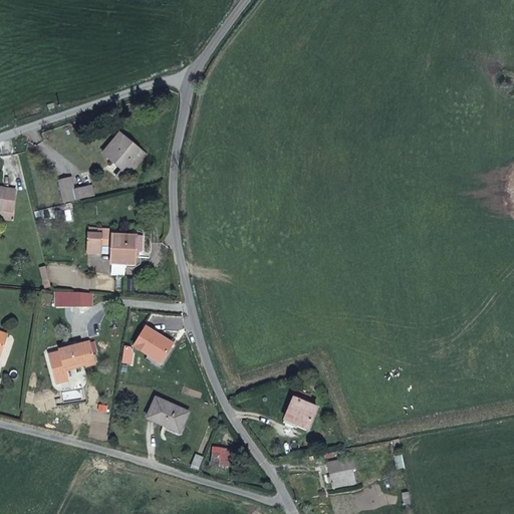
[(119,136),(104,155),(131,176),(146,157),(119,136)]
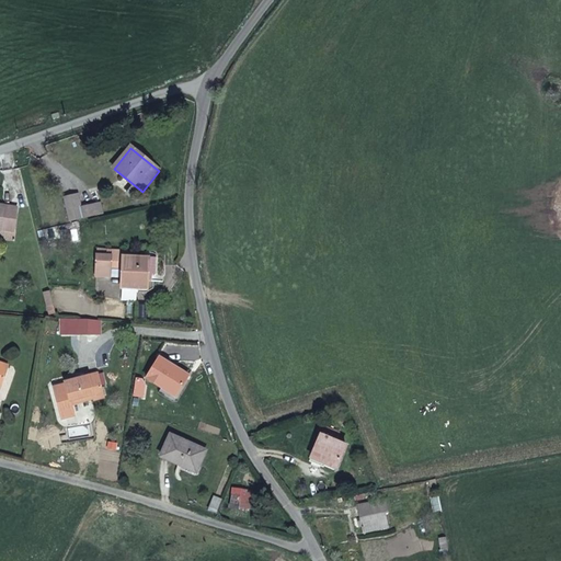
[(79,195),(66,198),(71,222),(98,216),(95,205),(82,208),(79,195)]
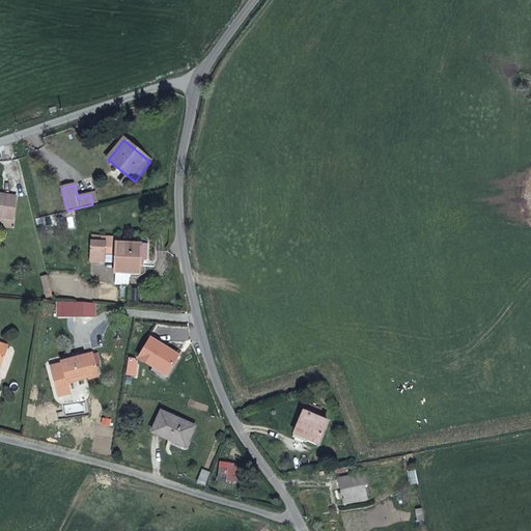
[(11,196),(0,194),(0,217),(9,219),(14,219),(16,196),(11,196)]
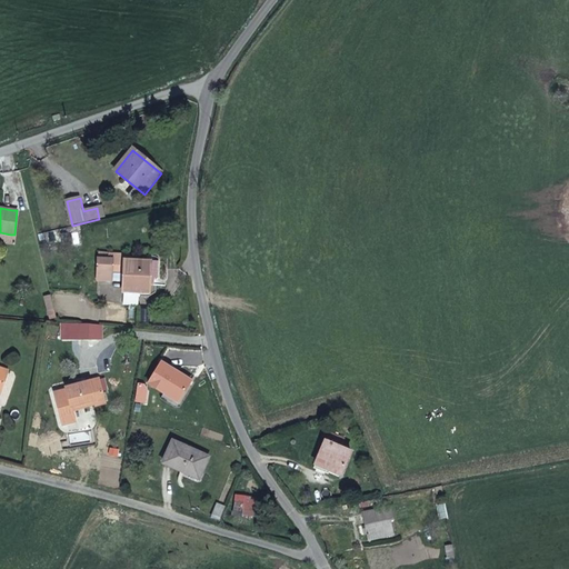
[(121,261),(121,256),(110,255),(109,260),(99,260),(98,280),(112,280),(112,273),(112,260),(121,261)]
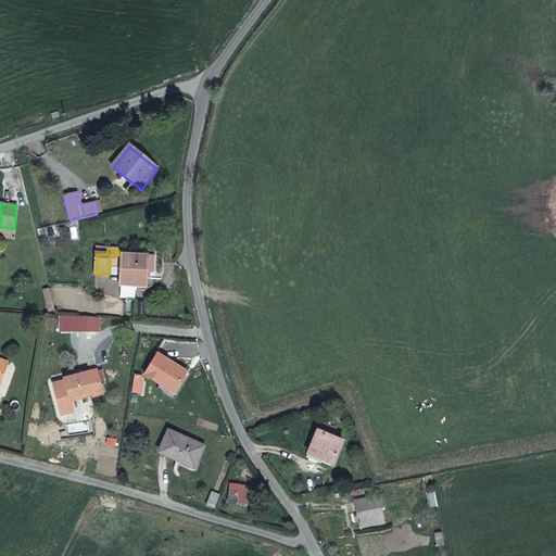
[(110,254),(110,267),(122,268),(122,255),(118,255),(110,254)]
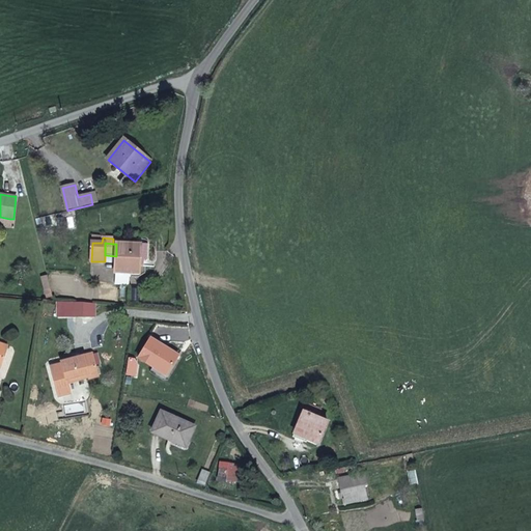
[(116,244),(116,256),(115,273),(140,275),(140,268),(141,260),(141,245),(116,244)]
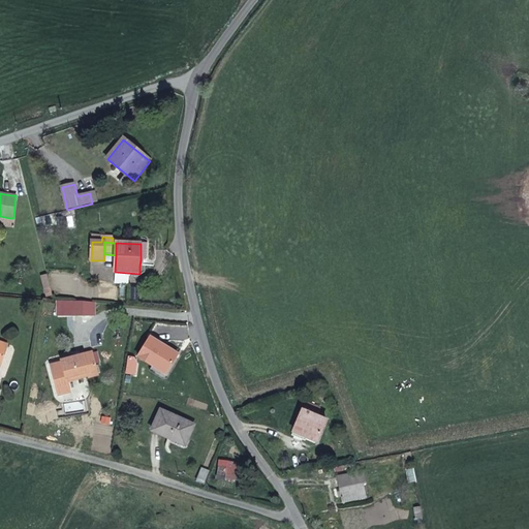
[(149,244),(141,244),(141,259),(144,259),(148,259),(149,244)]
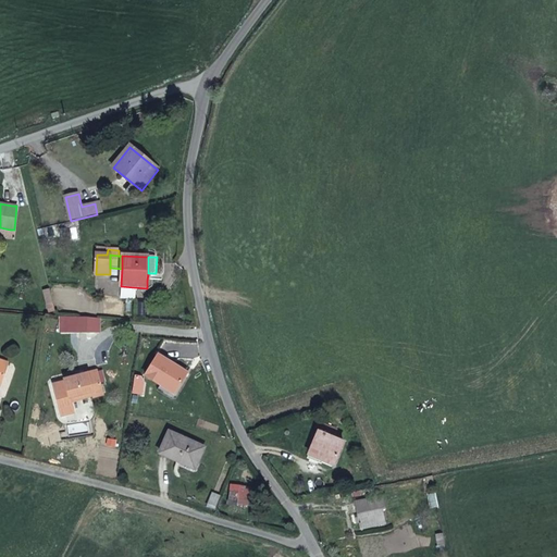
[(121,289),(122,298),(134,297),(134,288),(121,289)]
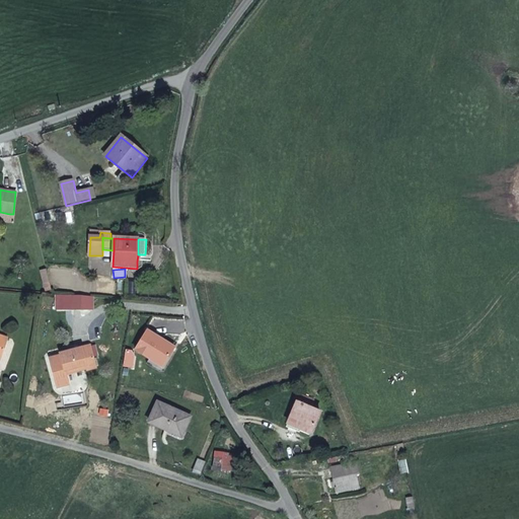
[(41,273),(46,293),(52,291),(47,272),(41,273)]
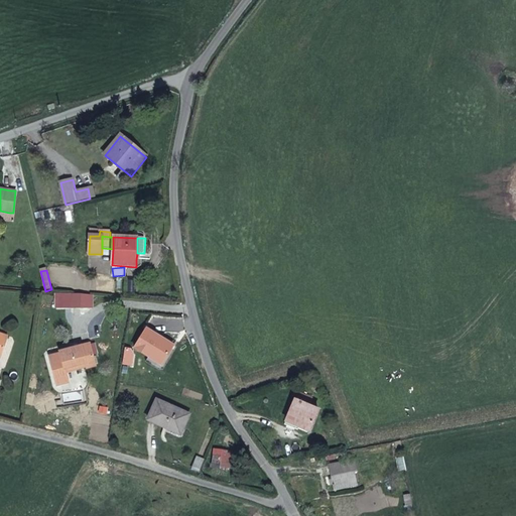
[(82,295),(73,294),(73,309),(82,309),(82,295)]
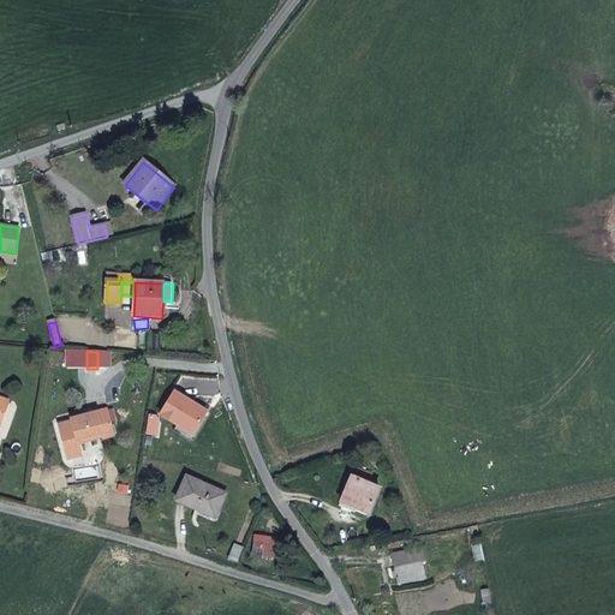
[(193,436),(209,410),(173,389),(157,416),(193,436)]
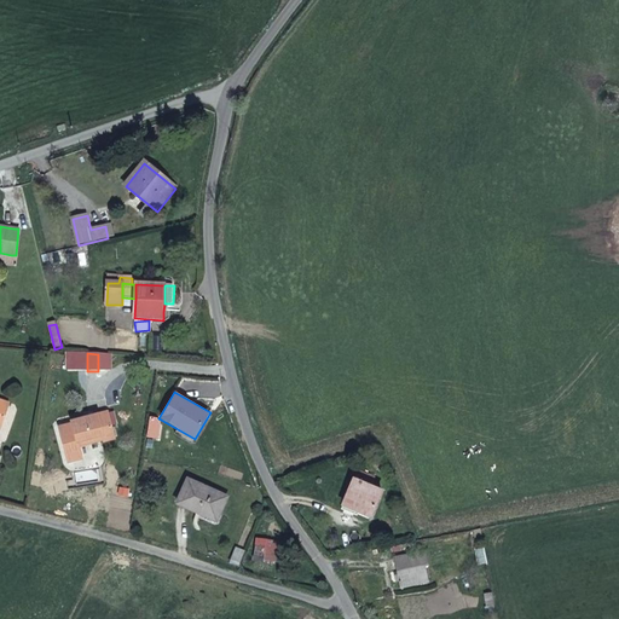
[(0,424),(3,426),(10,404),(0,399),(0,424)]
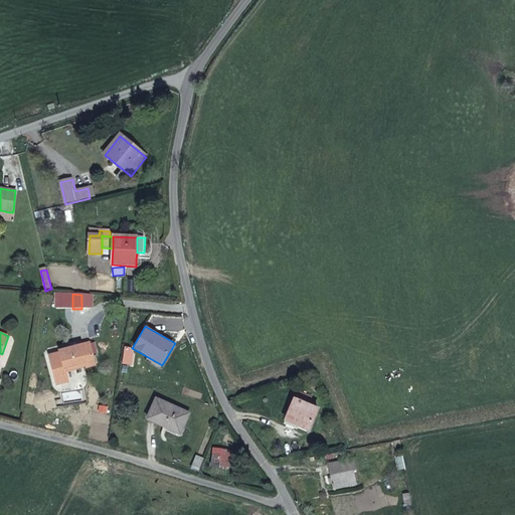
[(97,365),(91,342),(78,346),(75,347),(60,350),(61,352),(49,355),(57,385),(69,382),(66,371),(65,367),(86,362),(87,366),(88,367),(97,365)]
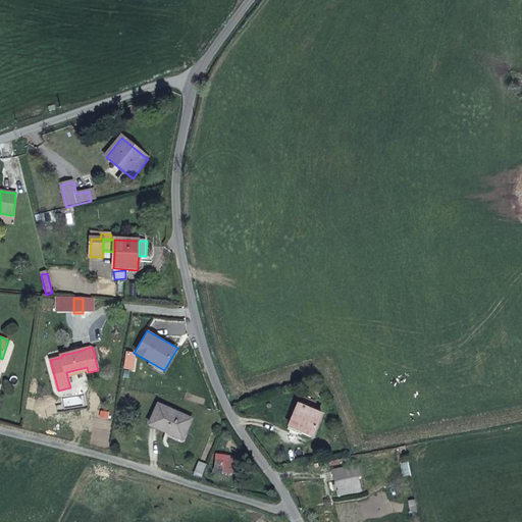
[(127,353),(124,369),(134,370),(136,355),(127,353)]
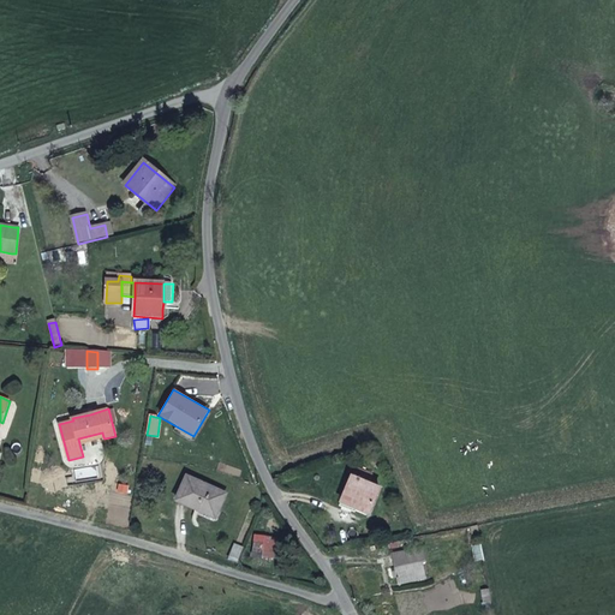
[(79,443),(103,437),(102,433),(78,439),(79,443)]
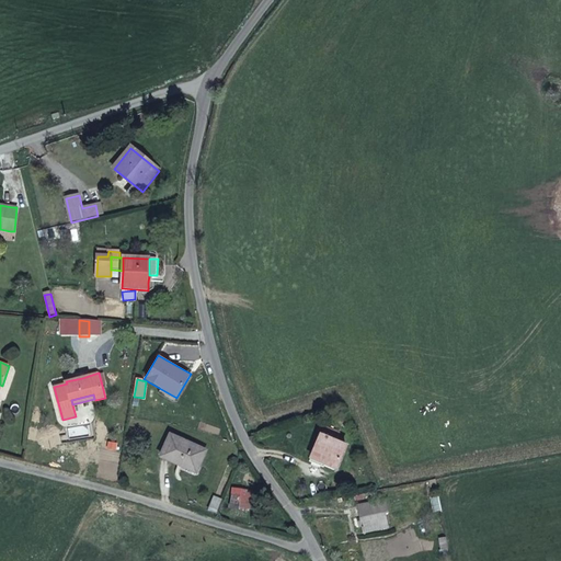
[(311,457),(325,464),(336,468),(345,445),(336,442),(340,434),(323,427),(311,457)]
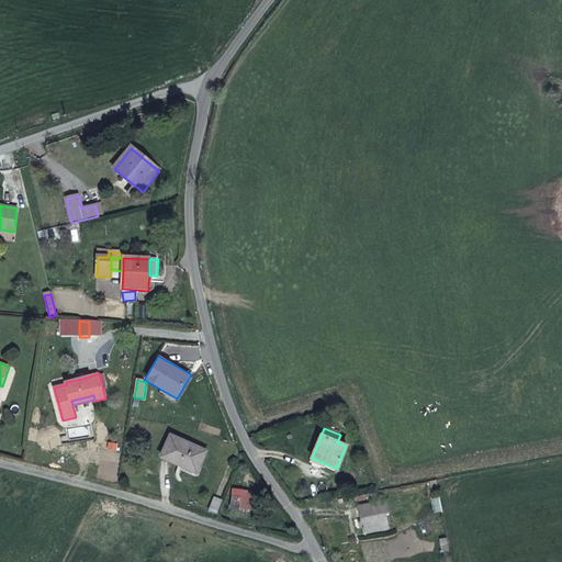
[(171,437),(161,459),(197,474),(205,452),(171,437)]
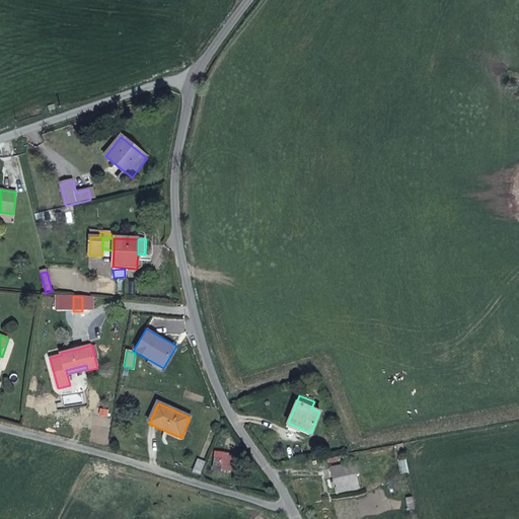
[(99,409),(98,416),(108,417),(109,410),(99,409)]
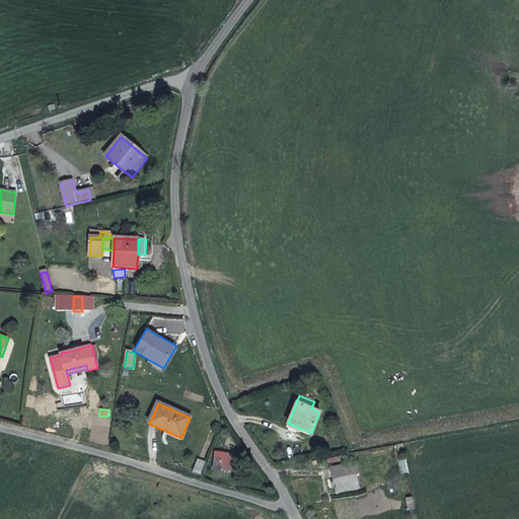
[(300,432),(301,429),(288,423),(286,427),(300,433),(300,432)]
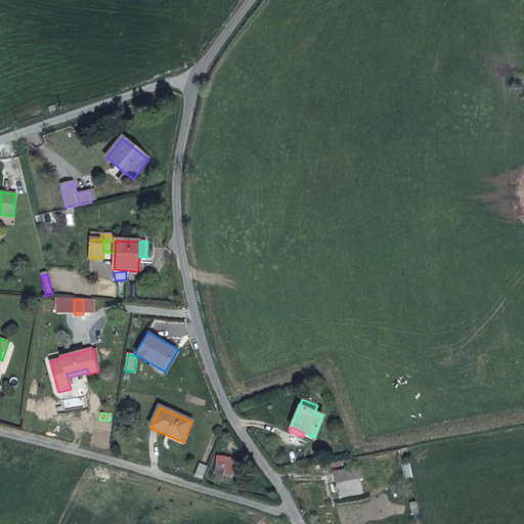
[(130,447),(128,453),(142,456),(143,450),(130,447)]
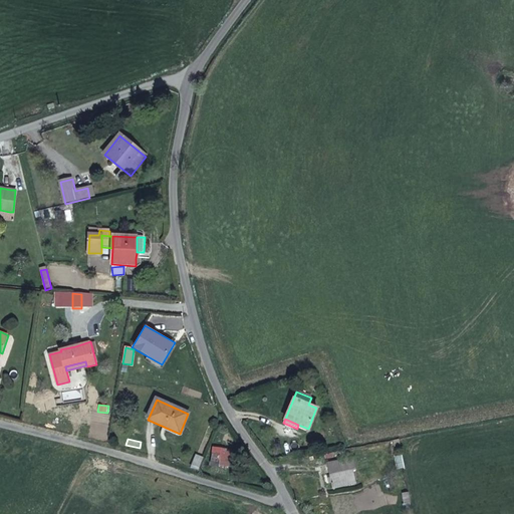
[(238,452),(214,449),(212,465),(236,467),(238,452)]
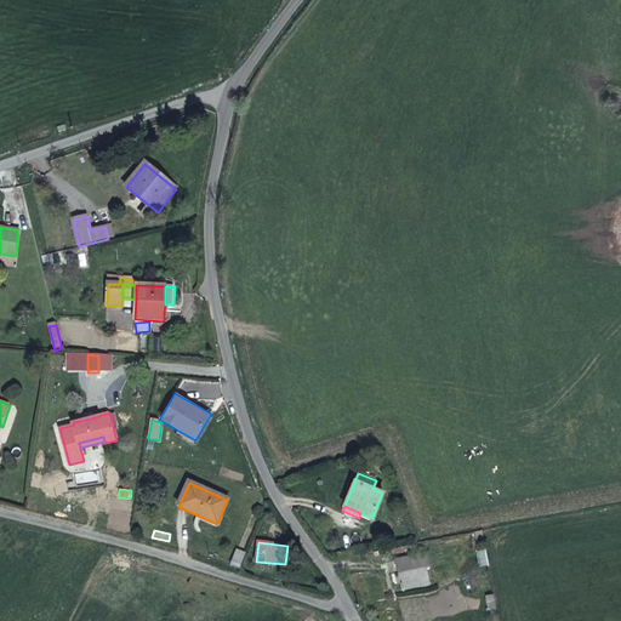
[(232,567),(240,570),(246,554),(238,551),(232,567)]
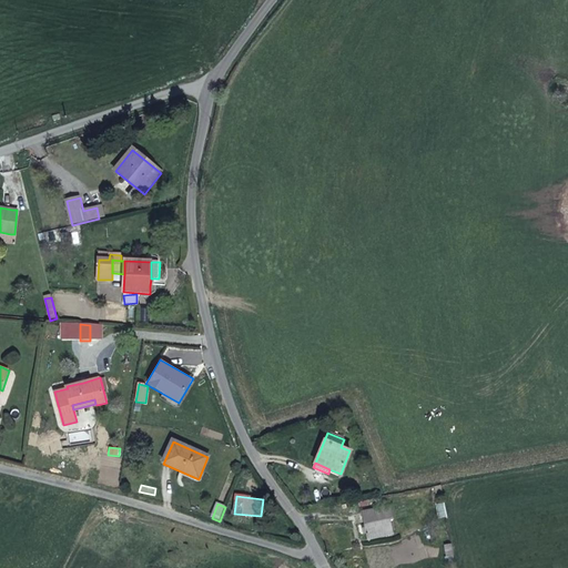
[(391,506),(361,513),(367,540),(394,535),(391,520),(394,519),(391,506)]
